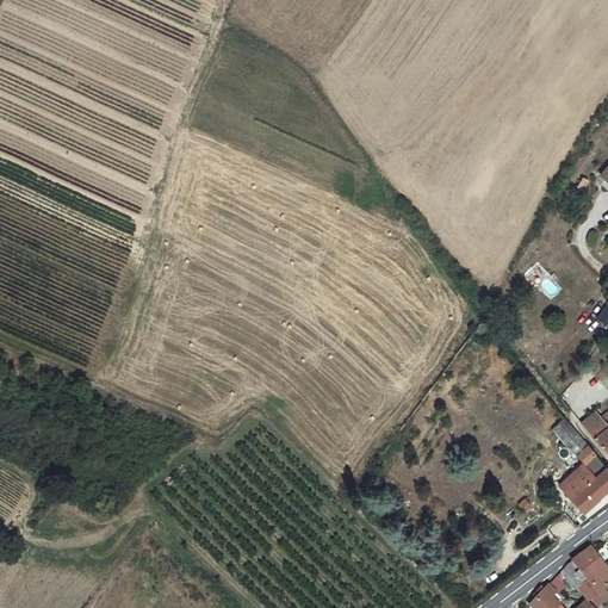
[(605,322),(607,317),(607,304),(606,302),(595,314),(605,322)]
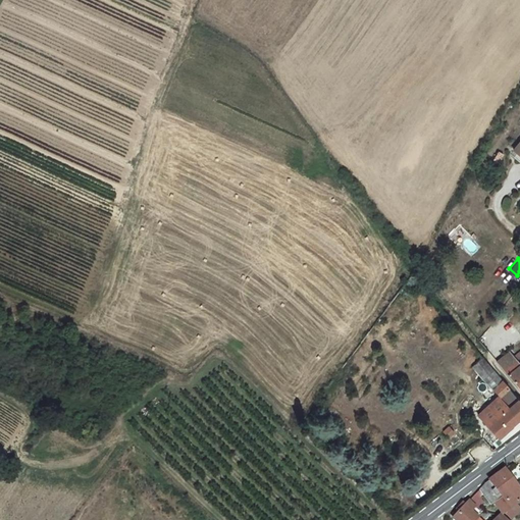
[(506,369),(519,385),(519,351),(515,355),(512,351),(500,361),(506,369)]
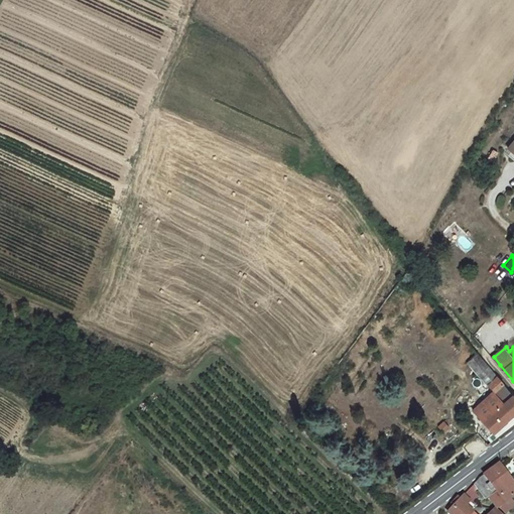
[(495,374),(476,353),(466,362),(485,383),(495,374)]
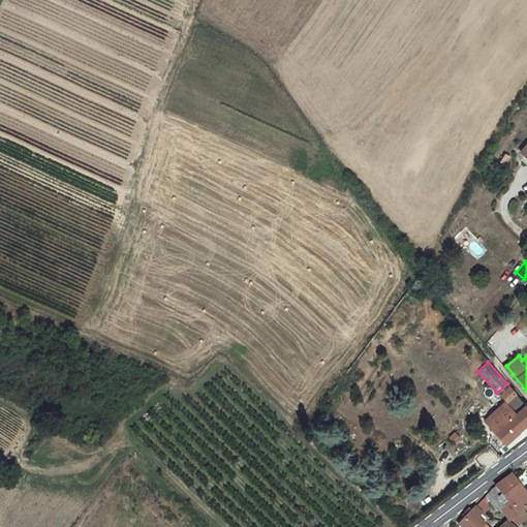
[(526,421),(526,405),(507,383),(497,393),(505,401),(484,419),(506,446),(526,432),(521,426),(526,421)]
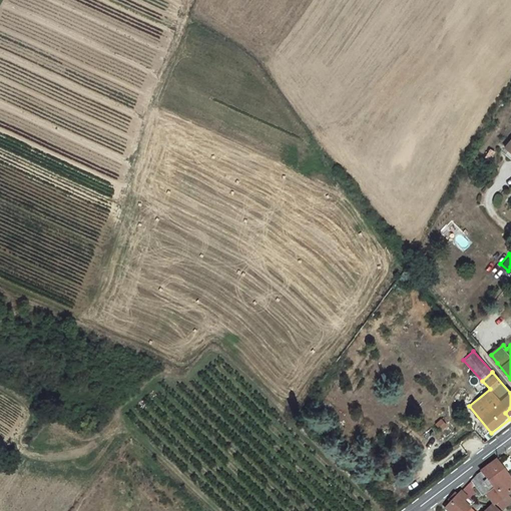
[(510,510),(510,476),(497,458),(487,466),(479,470),(486,480),(490,485),(485,489),(495,500),(483,510),(510,510)]
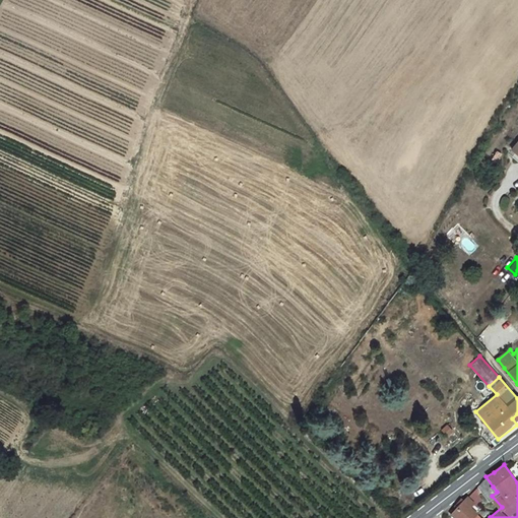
[(493,487),(486,476),(474,488),(461,502),(470,509),(493,487)]
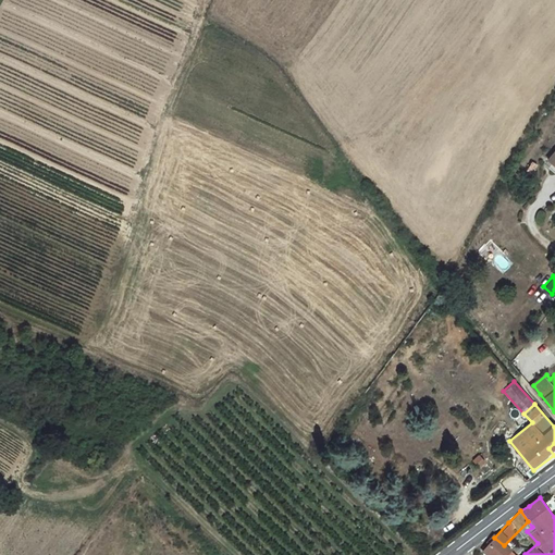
[(485,554),(502,554),(508,549),(504,545),(494,538),(489,544),(481,551),(485,554)]
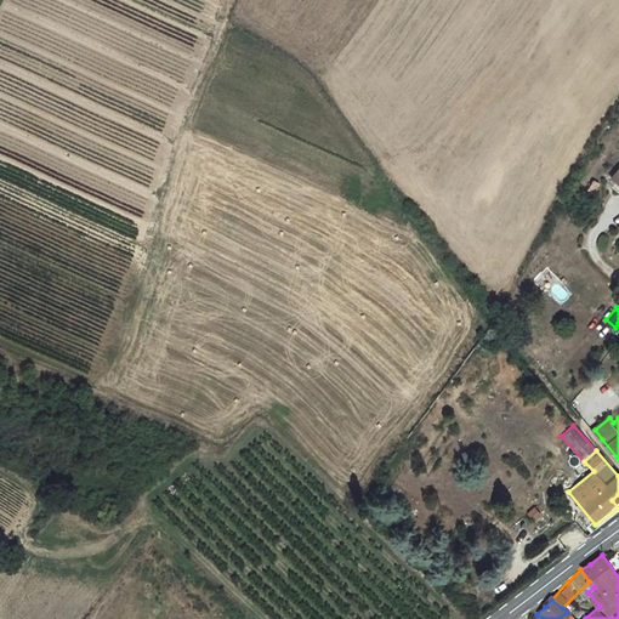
All buildings are outlined.
